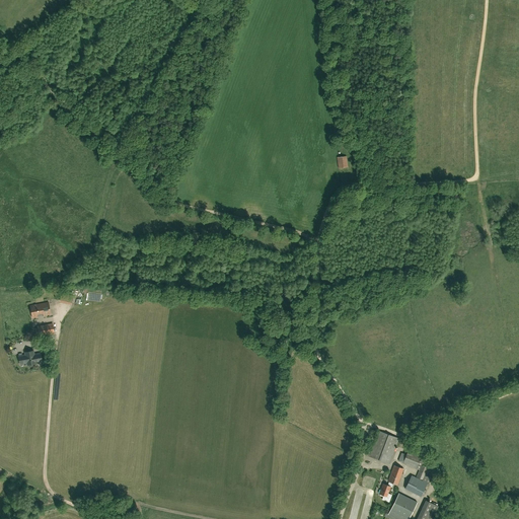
[(339,167),(348,166),(347,156),(338,157),(339,167)]
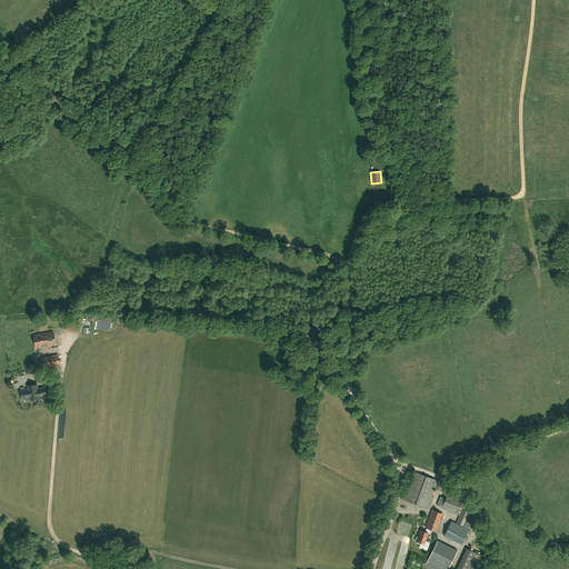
[(68,321),(66,329),(77,331),(79,325),(68,321)]
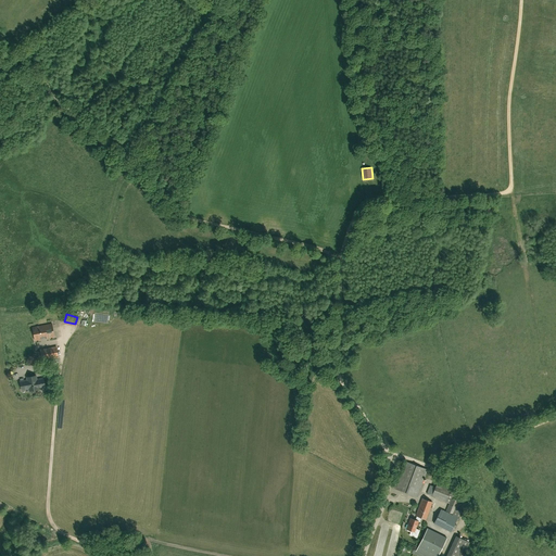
[(40,339),(40,337),(46,336),(47,338),(54,337),(53,331),(52,328),(52,324),(33,328),(35,340),(40,339)]
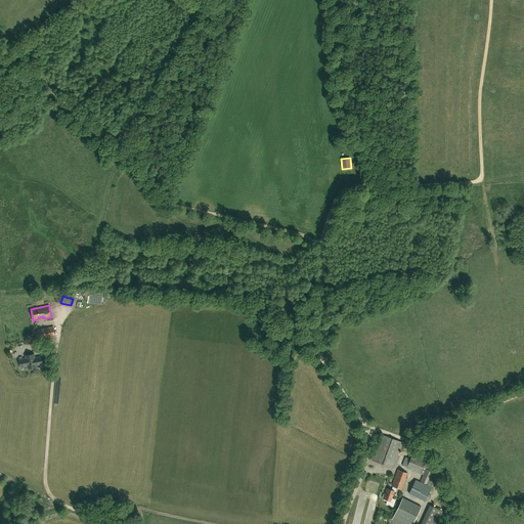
[(53,326),(38,330),(38,332),(35,332),(37,340),(55,337),(54,333),(53,331),(53,326)]
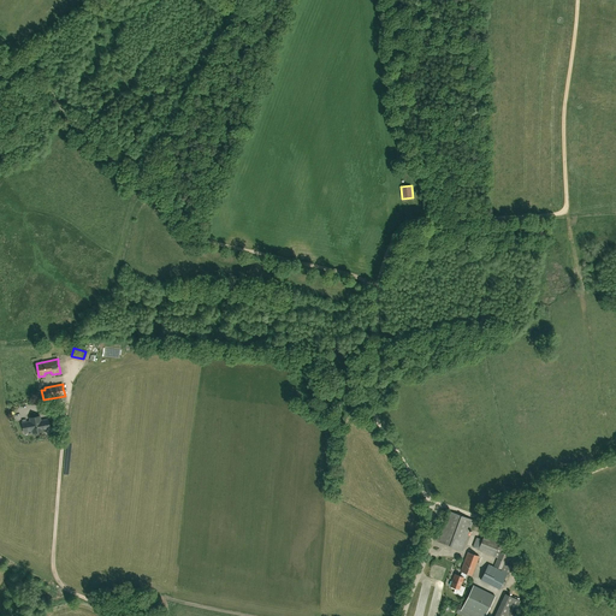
[(40,416),(37,416),(30,419),(30,421),(22,422),(24,432),(33,431),(33,433),(42,431),(42,430),(45,430),(46,430),(48,430),(48,428),(49,428),(48,419),(47,419),(46,419),(43,420),(41,420),(40,416)]
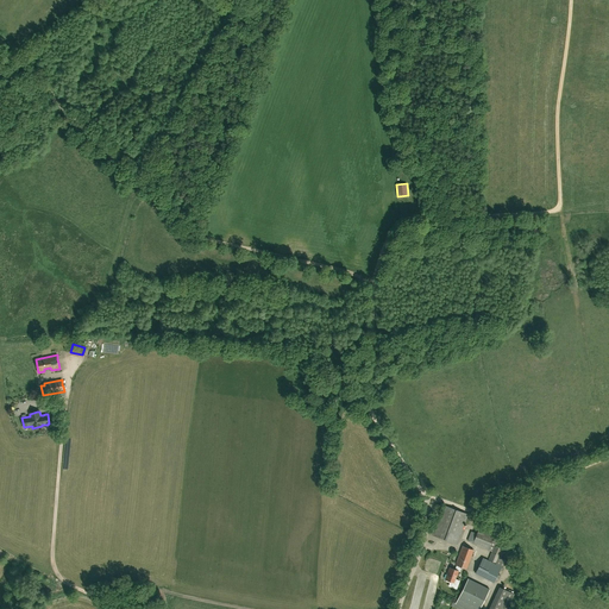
[(457,544),(468,514),(445,506),(433,535),(457,544)]
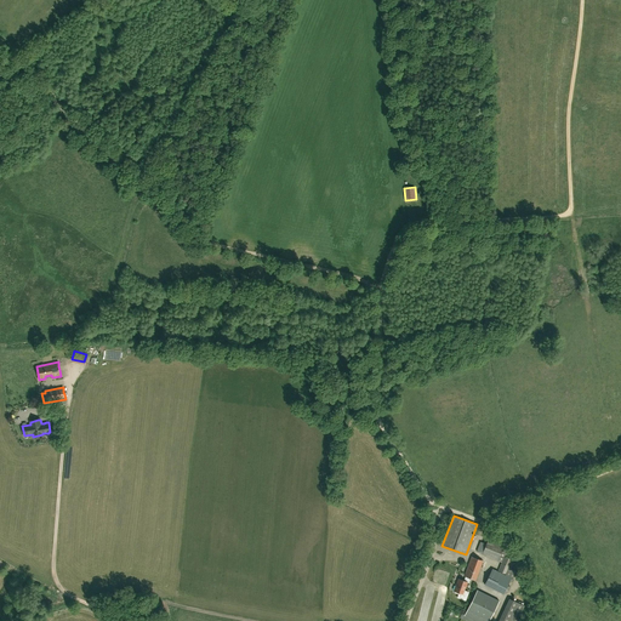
[(518,571),(510,568),(512,559),(505,557),(507,552),(502,550),(503,546),(488,540),(486,543),(480,541),(477,552),(482,553),(482,554),(501,562),(497,571),(507,574),(513,577),(518,571)]
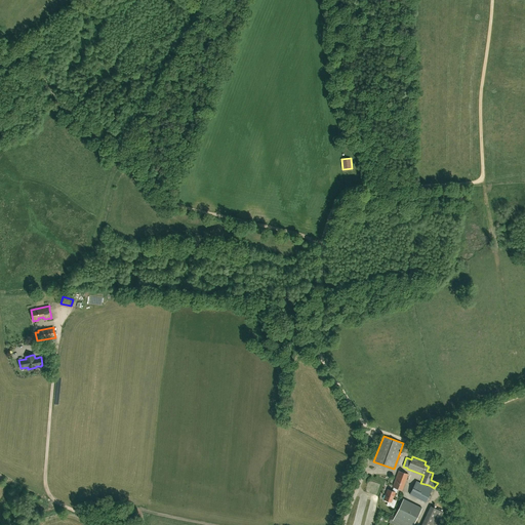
[(395,487),(398,488),(402,490),(404,483),(405,483),(408,474),(399,471),(395,480),(396,480),(393,487),(395,487)]
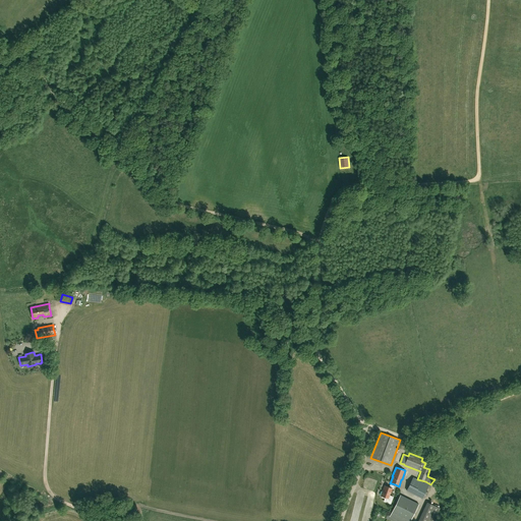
[(428,484),(413,477),(407,490),(422,498),(428,484)]
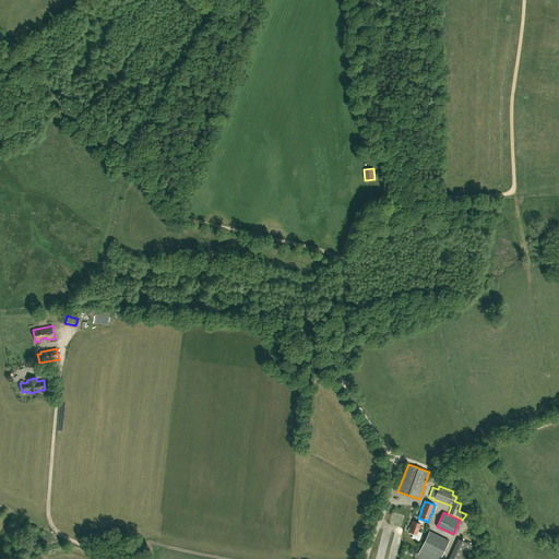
[(424,520),(420,519),(419,523),(413,521),(409,532),(409,533),(413,535),(412,537),(419,540),(423,533),(418,532),(420,524),(423,524),(424,520)]
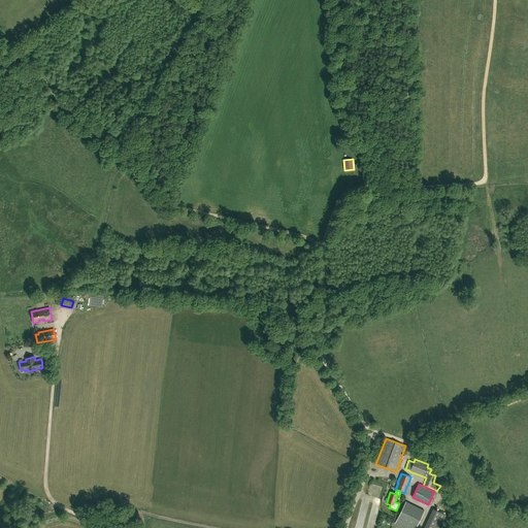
[(366,517),(370,497),(363,496),(358,516),(366,517)]
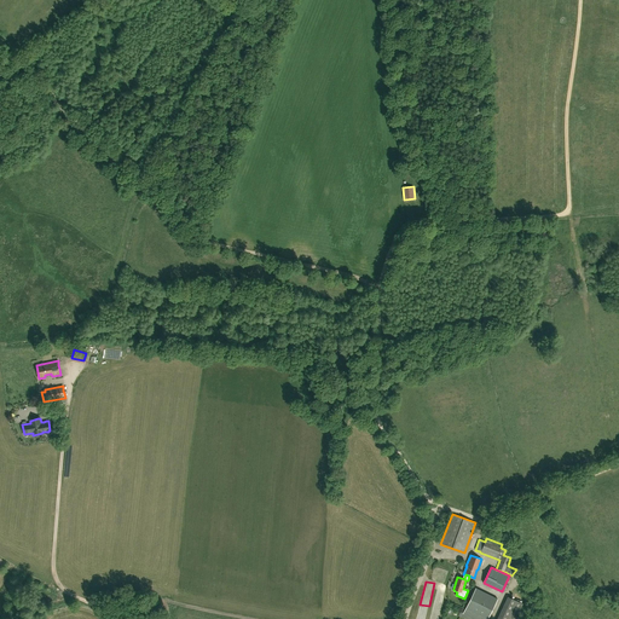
[(438,584),(432,617),(439,618),(445,585),(438,584)]
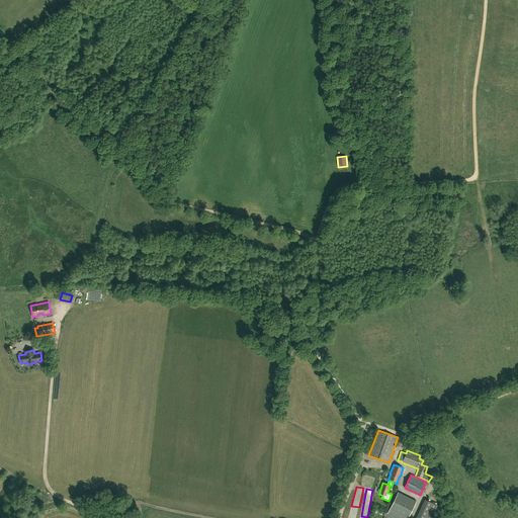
[(408,517),(417,501),(398,492),(387,513),(398,517),(408,517)]
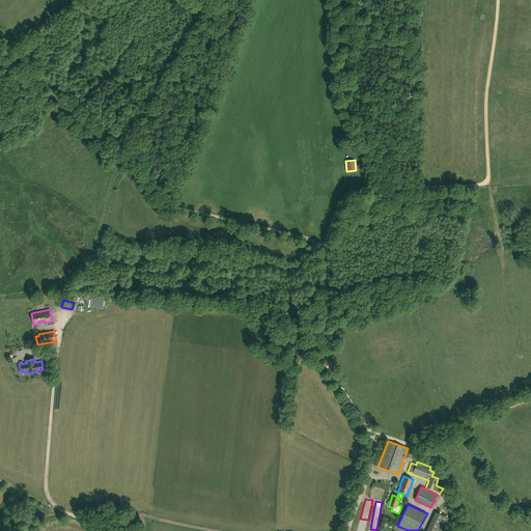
[(425,530),(442,530),(448,518),(436,511),(425,530)]
